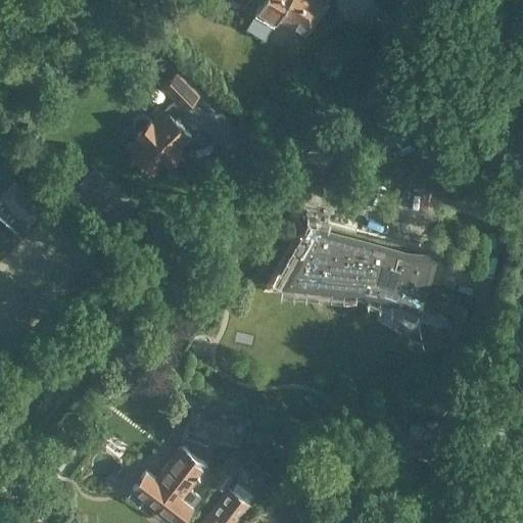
[(253,0),(258,3),(252,12),(271,24),(272,21),(276,25),(280,18),(302,32),(315,12),(320,15),(327,4),(322,1),(322,0),(253,0)]
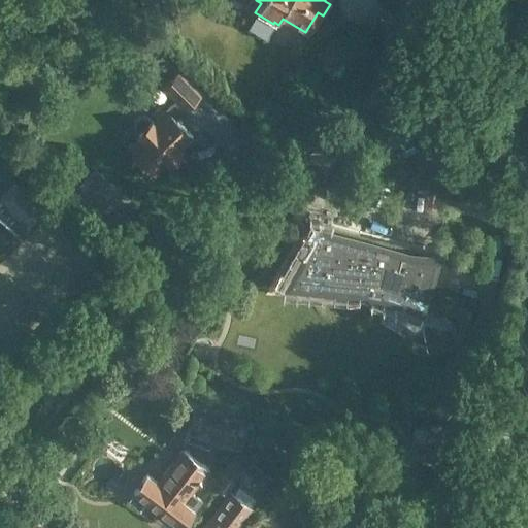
[(198,95),(176,73),(162,88),(175,100),(185,109),(198,95)]
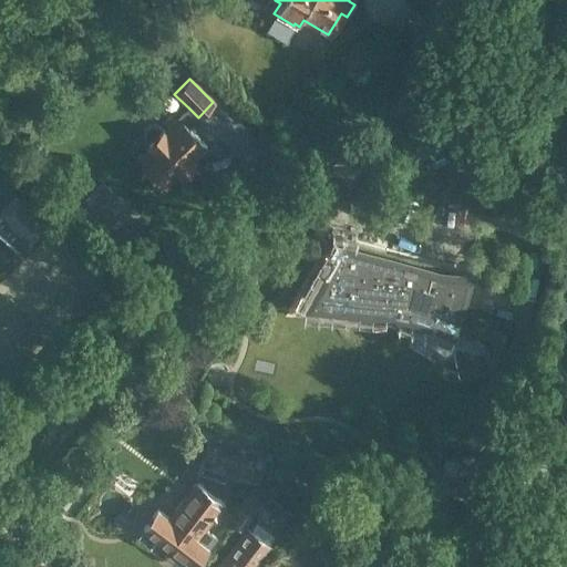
[(143,134),(144,138),(147,142),(147,143),(150,145),(136,158),(148,171),(141,178),(155,193),(163,185),(164,187),(206,146),(187,129),(198,117),(188,107),(164,132),(162,129),(161,130),(157,125),(153,124),(148,125),(144,130),(143,134)]
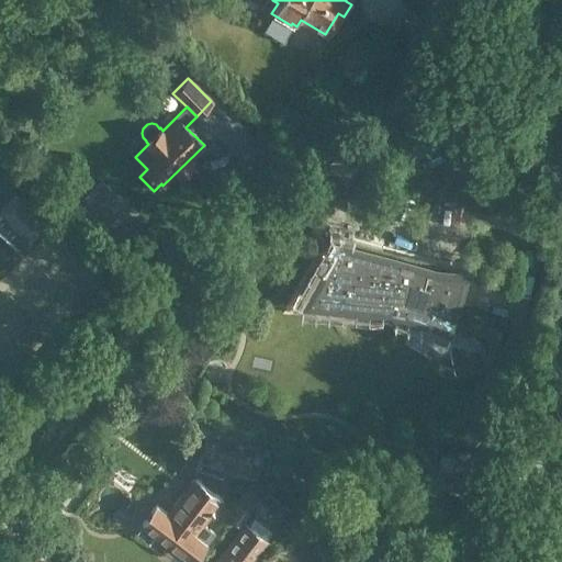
[(131,208),(100,179),(81,198),(112,227),(131,208)]
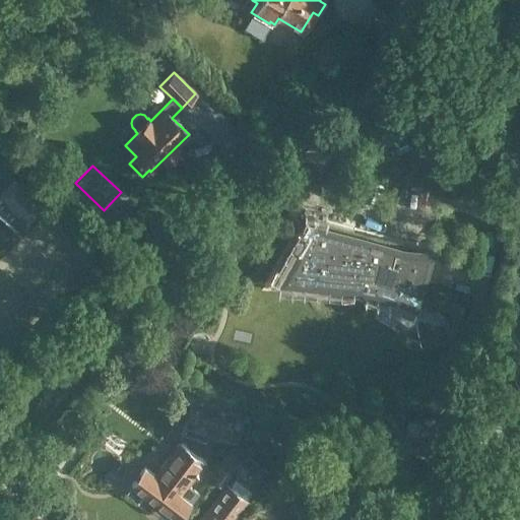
[(0,192),(0,195),(17,212),(33,196),(13,178),(0,192)]
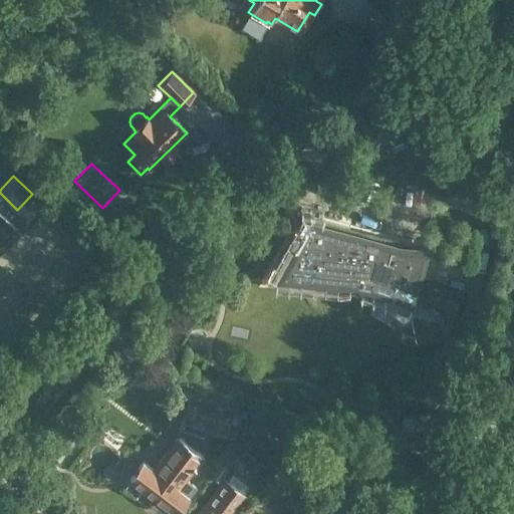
[(411,308),(429,242),(400,239),(304,214),(267,282),(356,289),(411,308)]
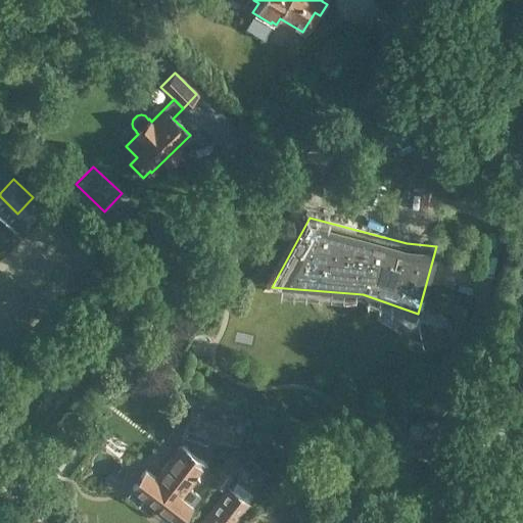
[(236,420),(190,403),(182,426),(229,441),(236,420)]
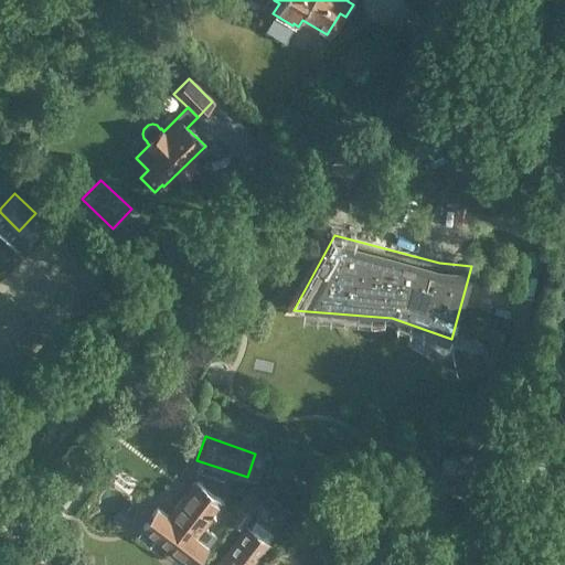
[(272,468),(313,489),(323,471),(280,451),(272,468)]
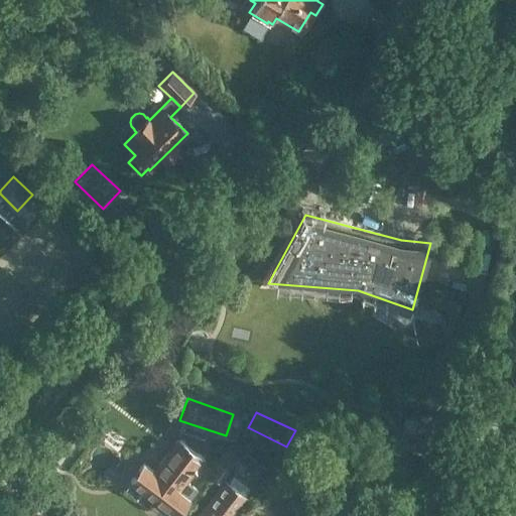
[(129,480),(153,499),(148,505),(162,515),(167,509),(175,515),(176,515),(198,489),(186,481),(205,458),(178,436),(152,470),(143,462),(129,480)]
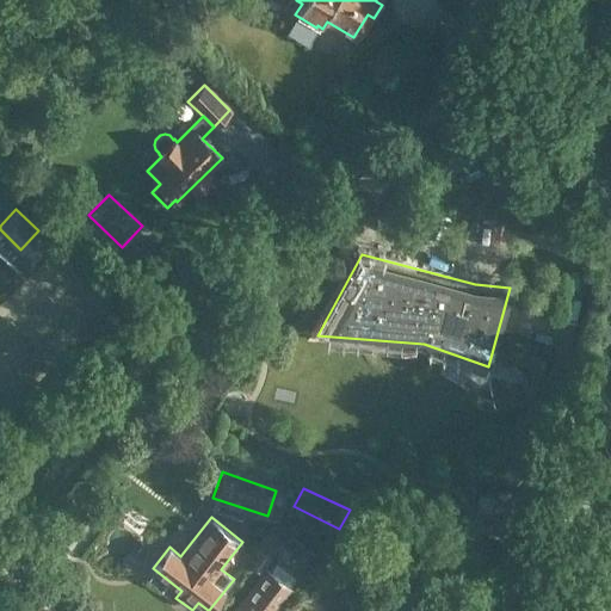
[(271,557),(263,550),(254,562),(252,565),(260,572),(271,557)]
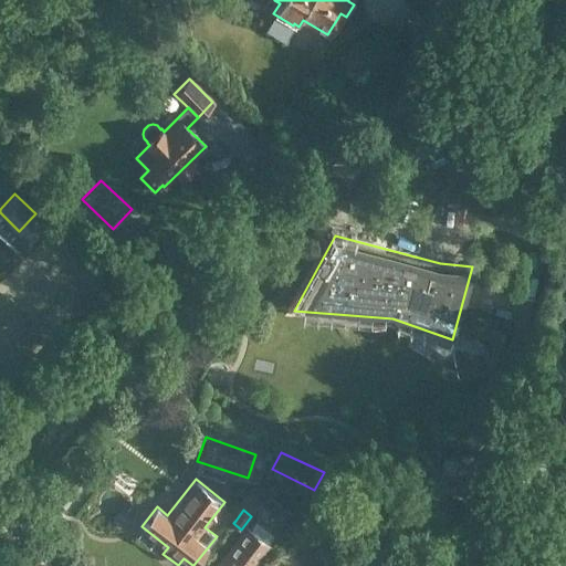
[(250,528),(245,525),(212,565),(255,565),(273,545),(269,542),(274,535),(257,521),(250,528)]
